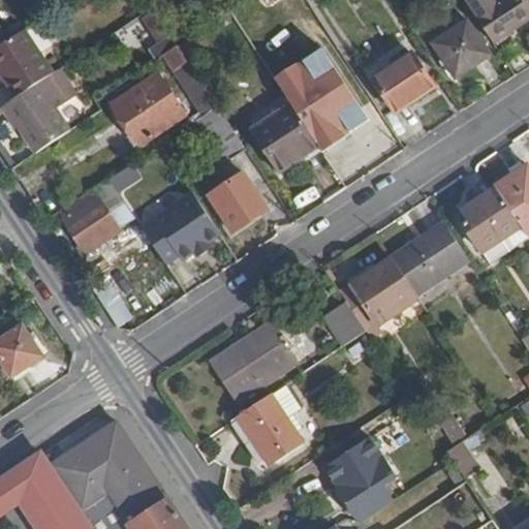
[(528,2),(527,0),(497,0),(498,0),(497,0),(466,0),(495,43),(528,20),(528,2)]
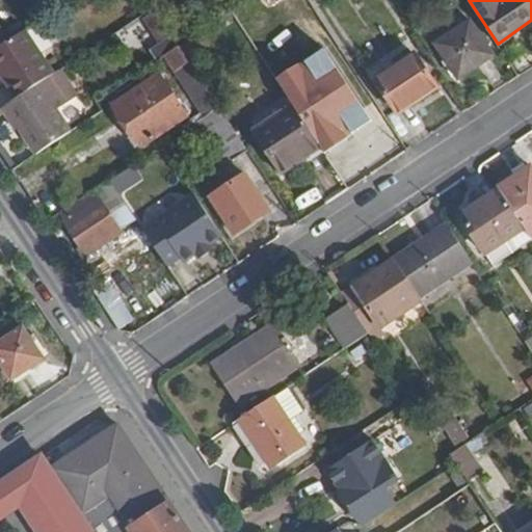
[(494,53),(471,18),(434,42),(457,77),(494,53)]
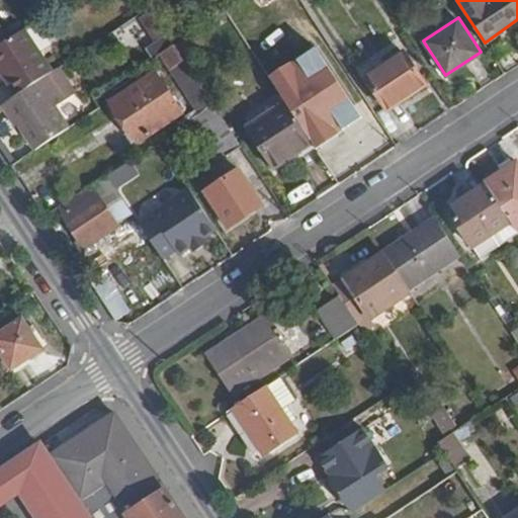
[(0,46),(10,39),(0,23),(0,46)]
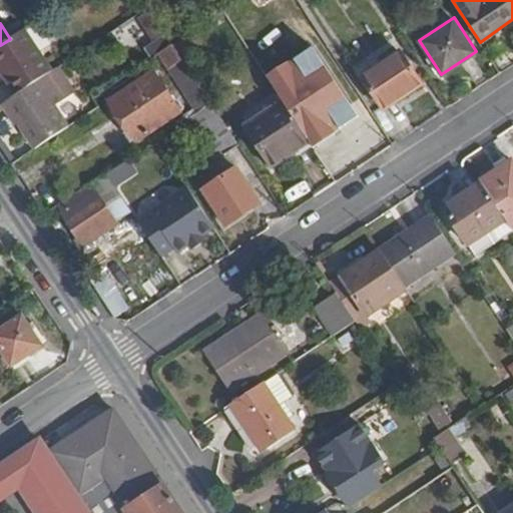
[(0,70),(16,94),(52,70),(25,29),(10,39),(0,45),(0,70)]
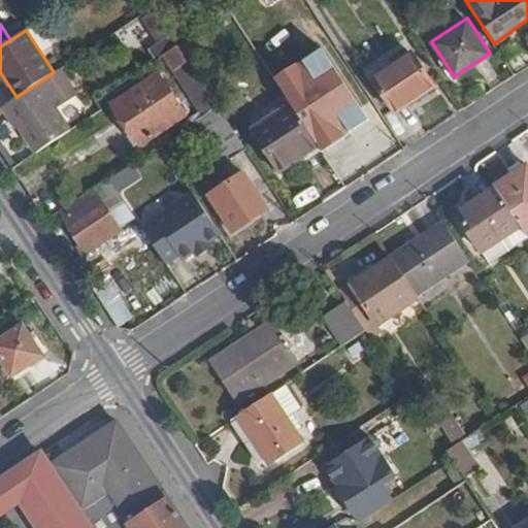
[(217,106),(176,46),(165,55),(204,114),(217,106)]
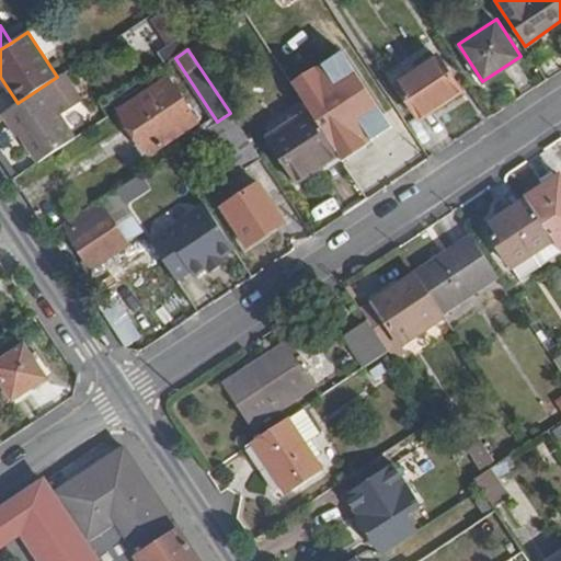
[(420,121),(461,92),(438,57),(397,84),(420,121)]
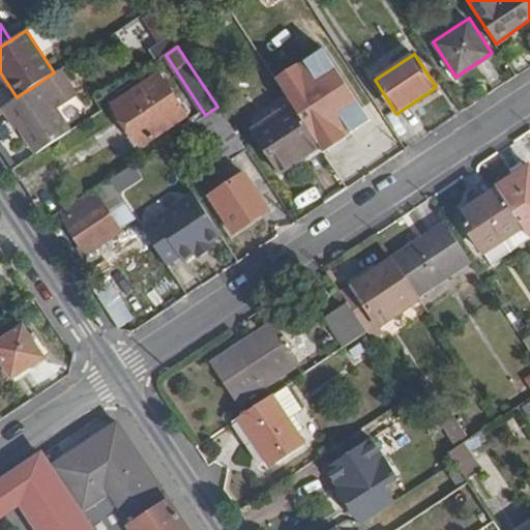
[(54,107),(69,95),(54,72),(17,97),(0,108),(10,123),(15,122),(34,152),(69,129),(54,107)]
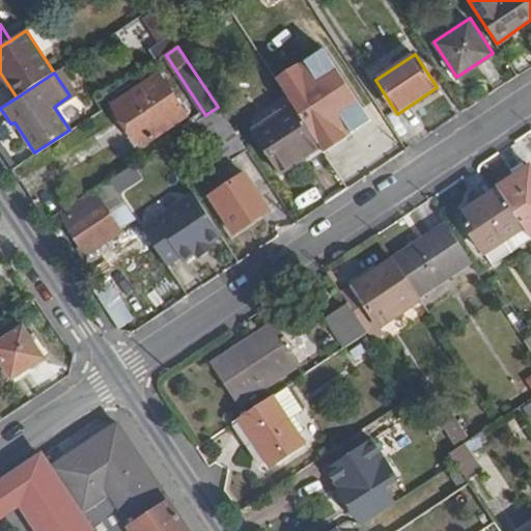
[(188,115),(159,73),(112,104),(141,146),(188,115)]
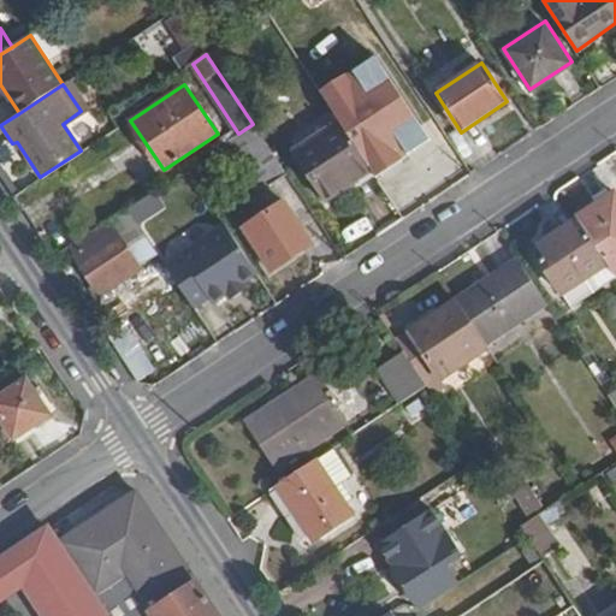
[(373,176),(422,142),(402,111),(353,146),(369,170),(373,176)]
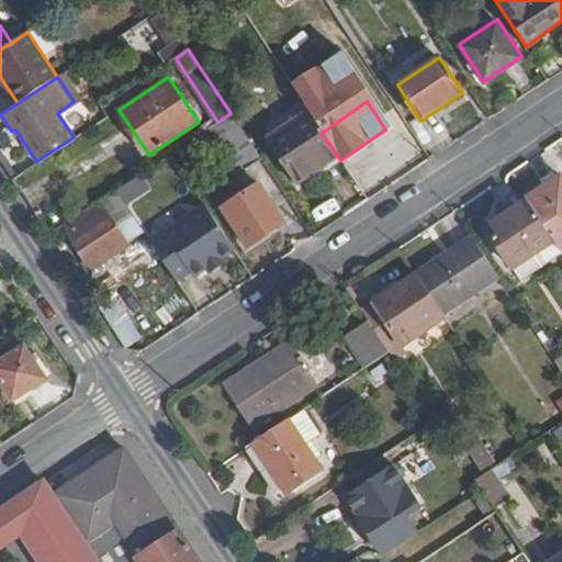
[(295,183),(337,155),(322,133),(308,112),(267,141),(295,183)]
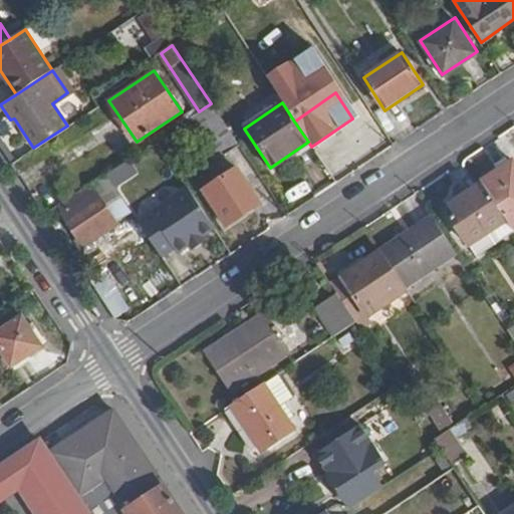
[(240,147),(211,103),(199,111),(180,124),(197,150),(213,139),(225,157),(240,147)]
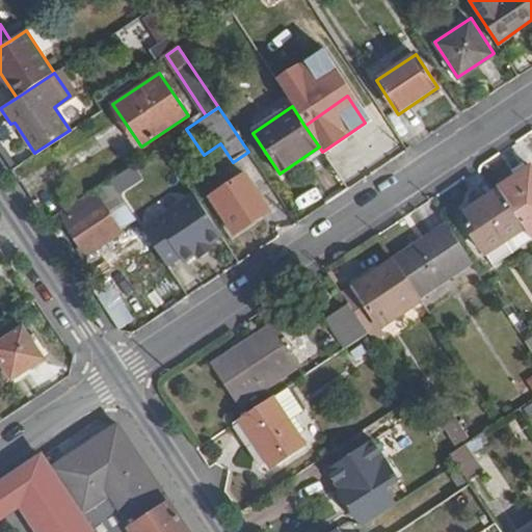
[(531,238),(531,164),(531,163),(496,186),(499,190),(523,227),(531,239),(531,238)]
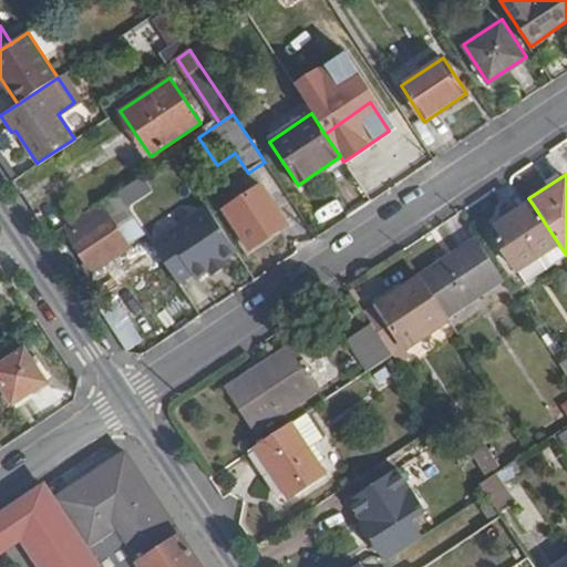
[(130,245),(144,236),(126,208),(152,193),(142,176),(102,200),(130,245)]
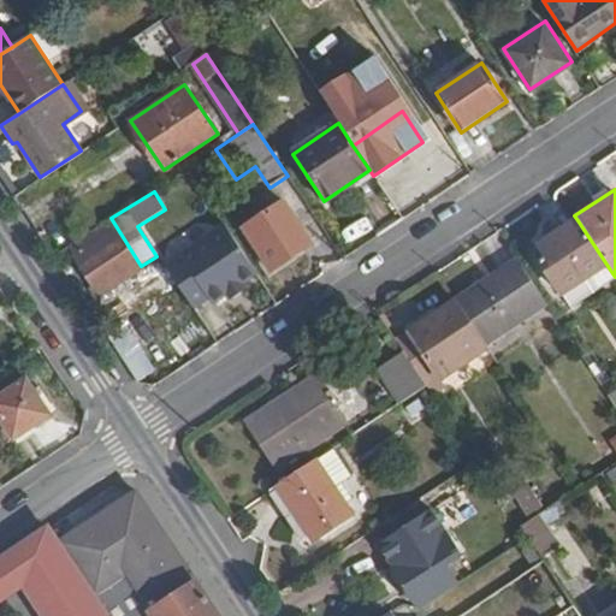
[(311,243),(283,202),(243,229),(271,271),(311,243)]
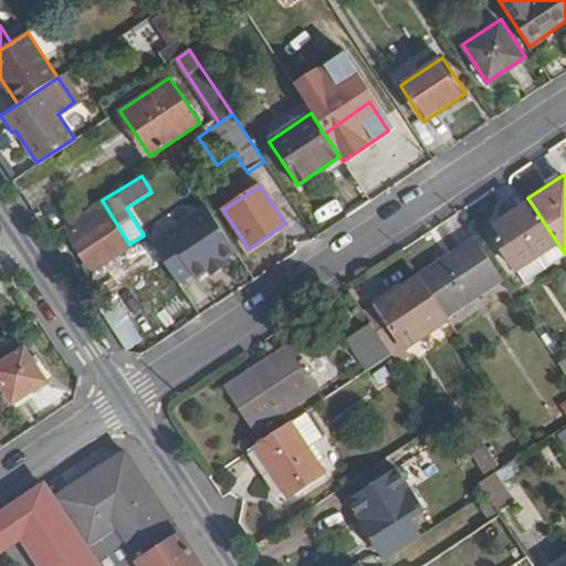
[(556,241),(531,202),(491,229),(516,268),(556,241)]
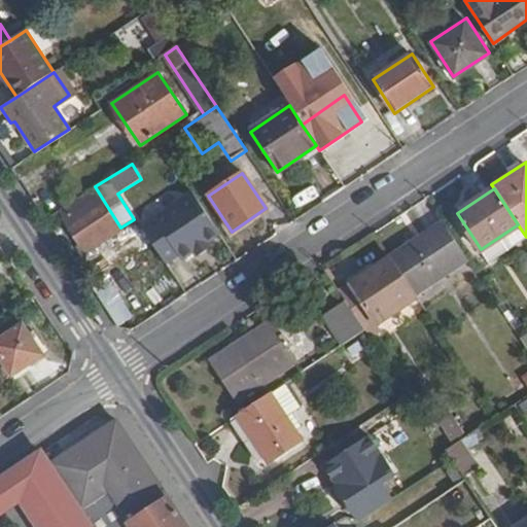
[(119,230),(93,189),(59,212),(85,253),(119,230)]
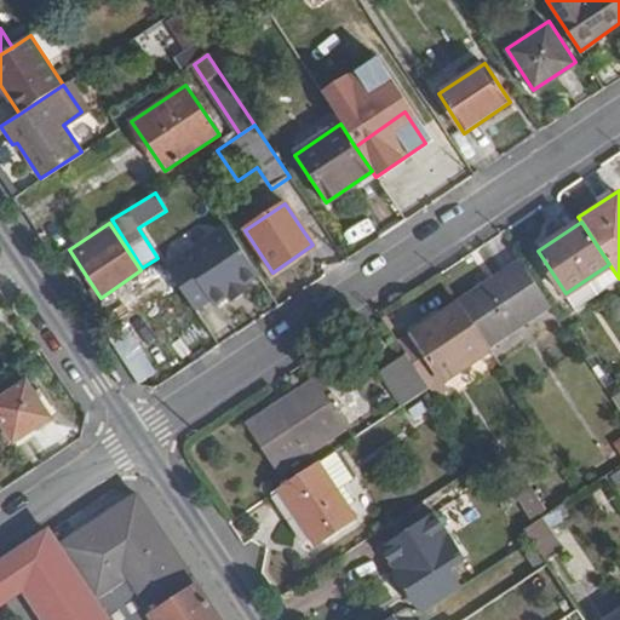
[(260,277),(224,224),(216,229),(252,283),(260,277)]
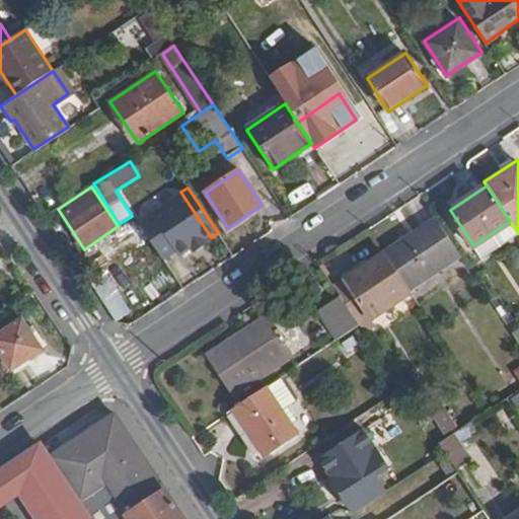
[(211,237),(180,192),(150,213),(151,215),(139,223),(164,261),(176,251),(180,257),(211,237)]
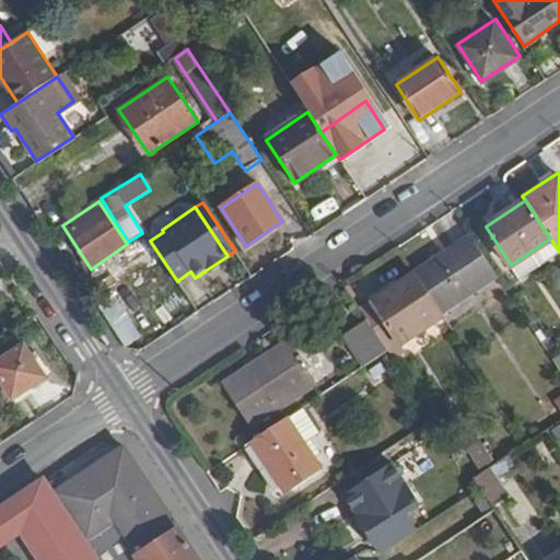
[(440,311),(494,275),(468,235),(415,271),(440,311)]
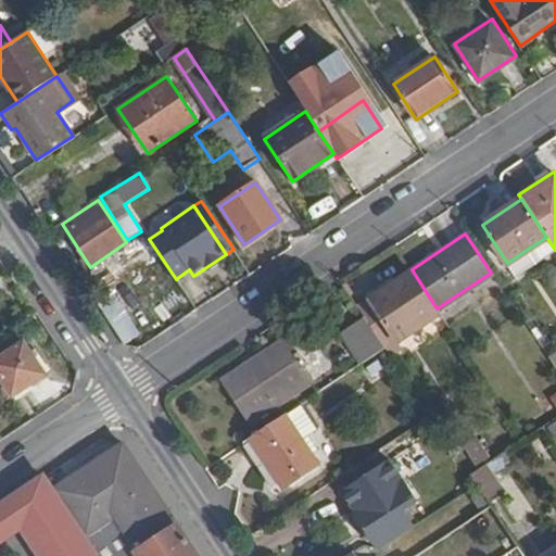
[(440,315),(413,276),(397,288),(392,280),(355,306),(375,336),(381,345),(393,337),(400,344),(440,315)]
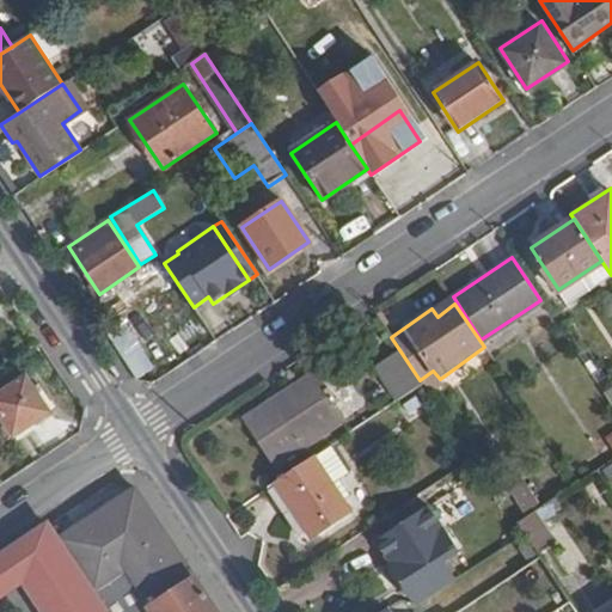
[(122,322),(109,330),(135,372),(148,363),(122,322)]
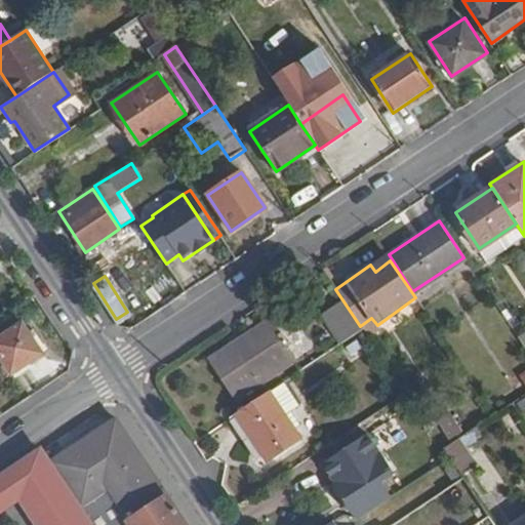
[(340,345),(363,330),(360,326),(354,317),(332,332),(340,345)]
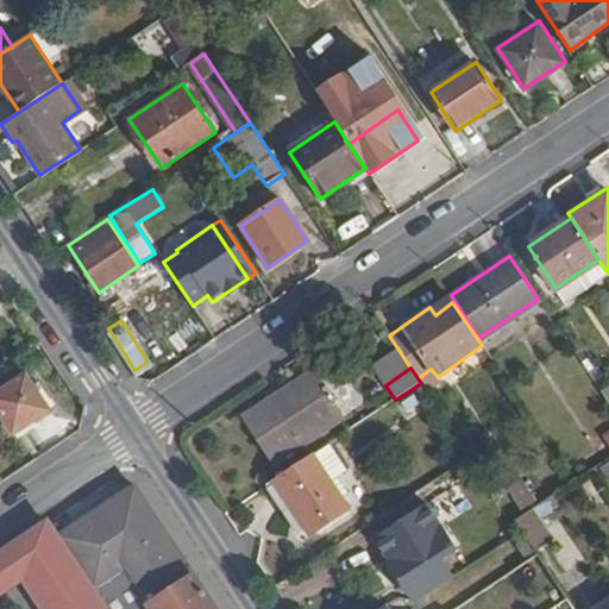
[(52,410),(29,376),(0,394),(0,412),(16,435),(52,410)]
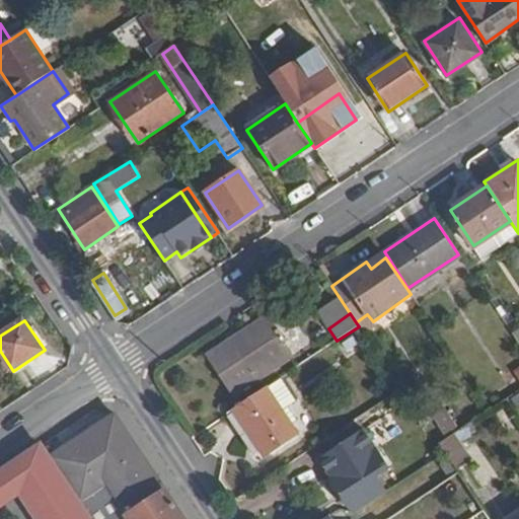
[(291,357),(283,347),(285,345),(277,331),(274,332),(266,320),(208,359),(233,396),(291,357)]
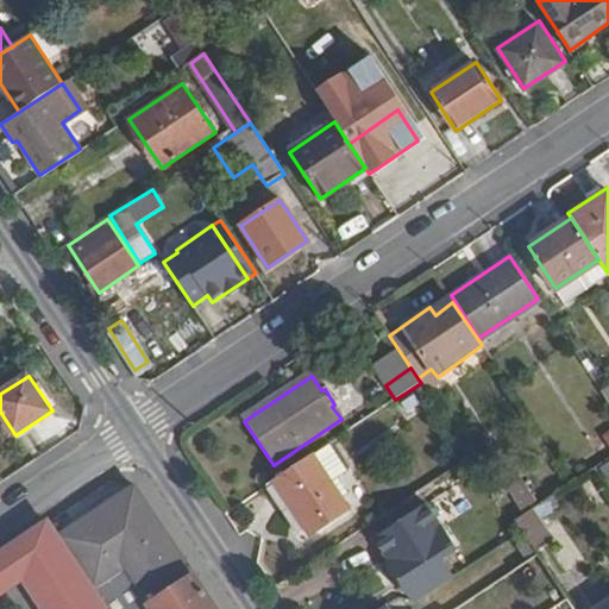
[(608,437),(608,426),(589,396),(571,408),(583,425),(558,443),(570,463),(608,437)]
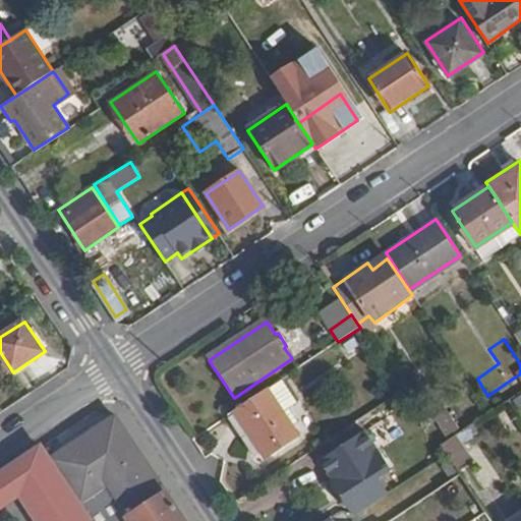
[(320,423),(289,374),(234,411),(266,460),(320,423)]
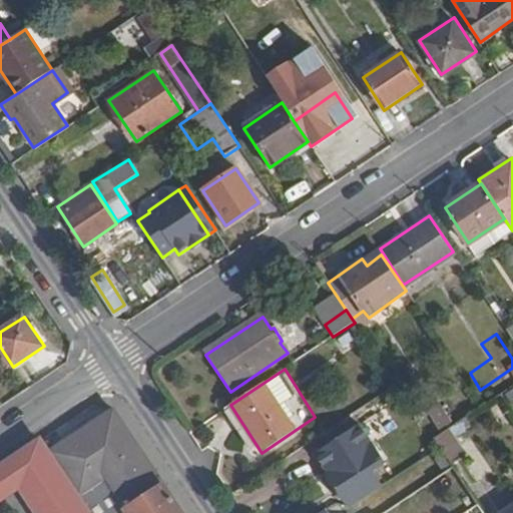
[(437,428),(451,419),(439,400),(425,409),(437,428)]
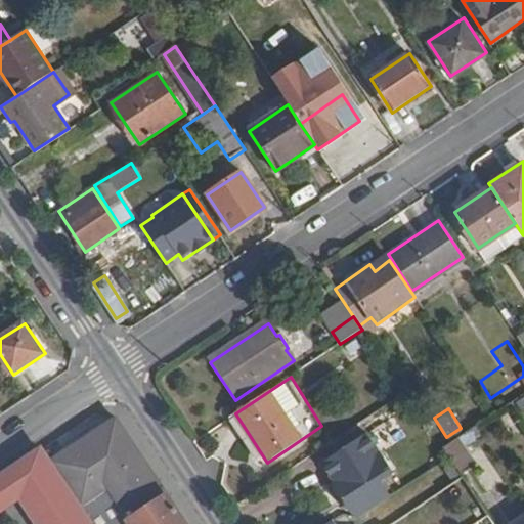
[(96,413),(0,477),(0,511),(16,501),(31,523),(184,523),(113,418),(96,413)]
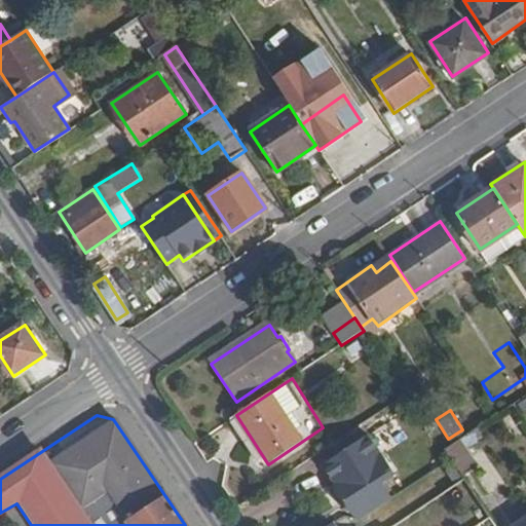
[(391,498),(381,485),(393,475),(367,436),(324,465),(360,519),(391,498)]
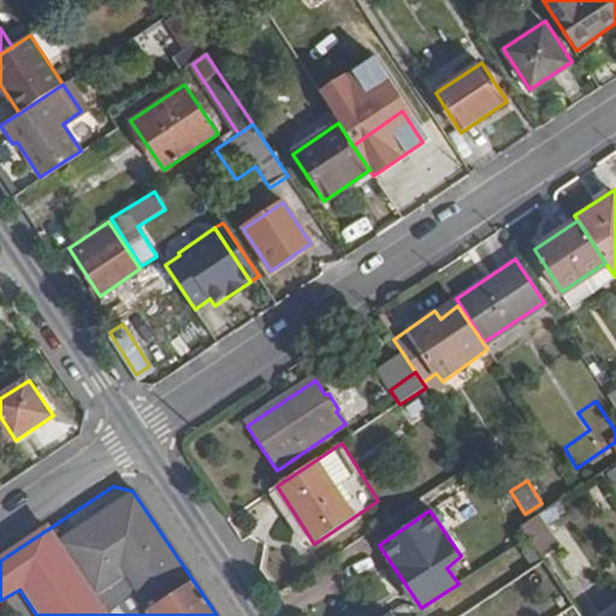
[(537,552),(556,540),(539,511),(520,523),(537,552)]
